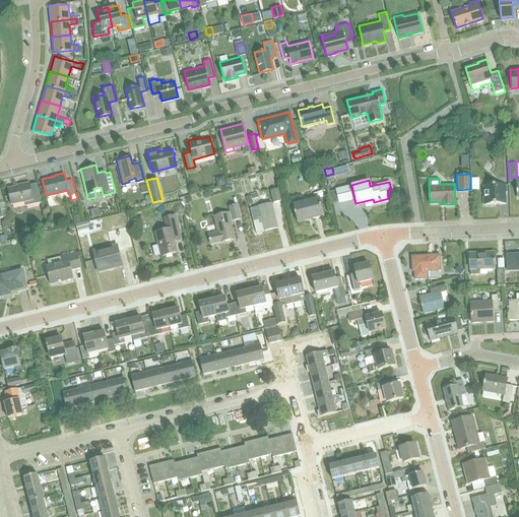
[(7,187),(11,203),(24,200),(25,204),(41,201),(37,182),(29,183),(28,181),(20,183),(20,184),(7,187)]
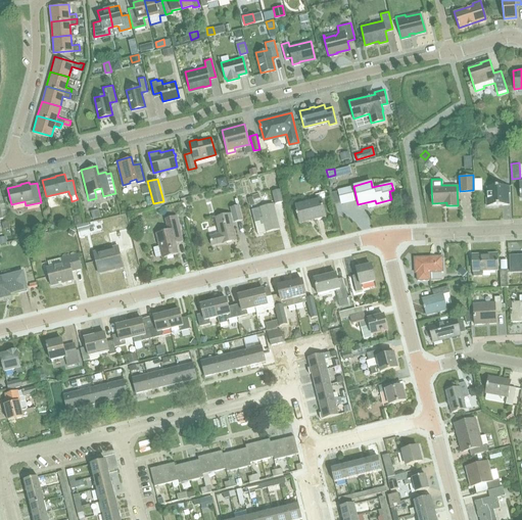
[(508,191),(509,191),(509,184),(486,185),(487,196),(485,196),(486,204),(508,203),(508,191)]
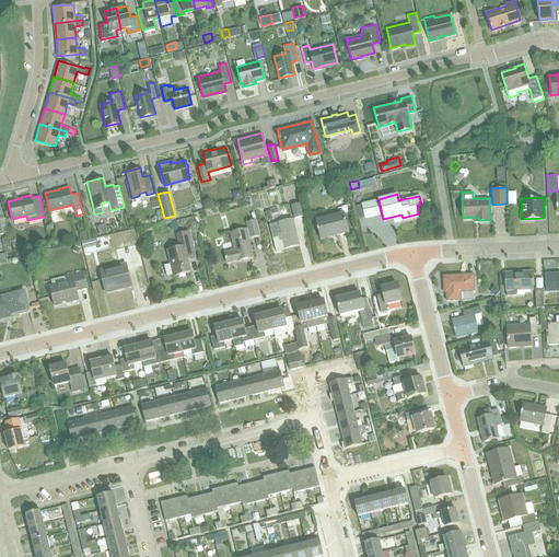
[(379,212),(375,199),(362,202),(364,216),(379,212)]
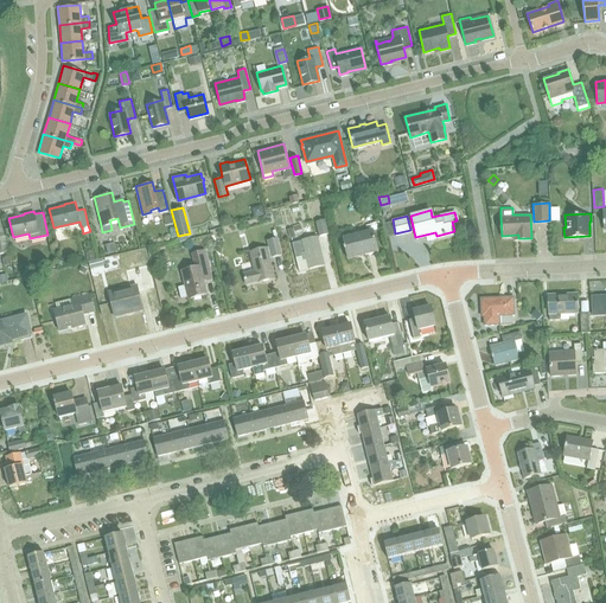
[(314,220),(318,235),(327,232),(324,218),(314,220)]
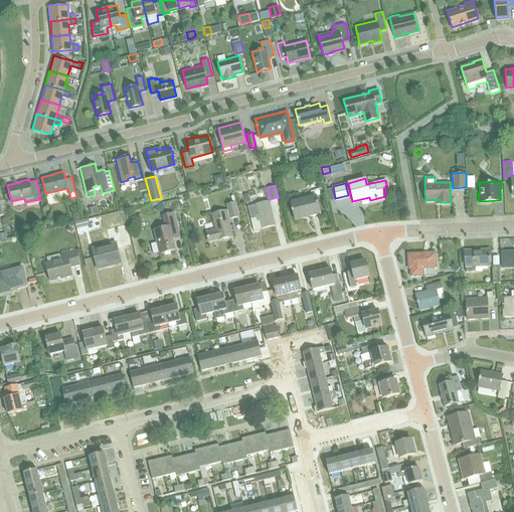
[(320,212),(315,194),(290,200),(295,218),(320,212)]
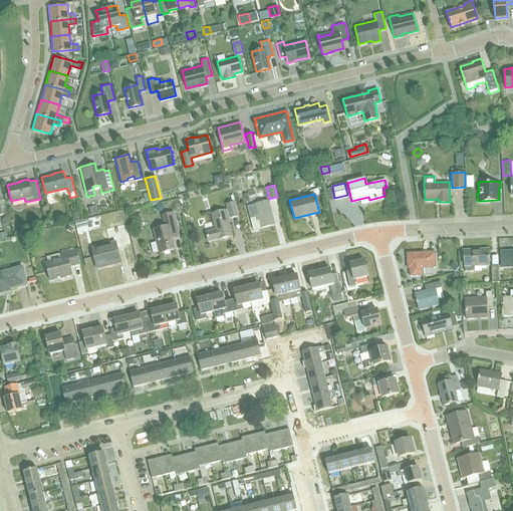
[(246,204),(252,229),(273,224),(267,199),(246,204)]
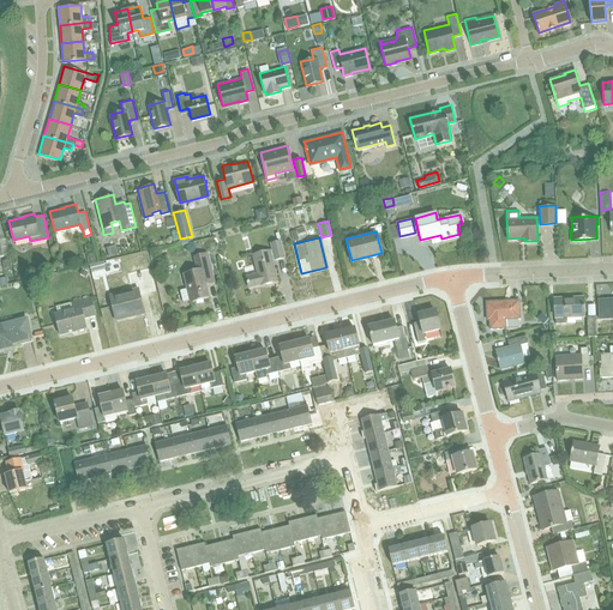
[(259,283),(276,279),(270,255),(274,255),(274,258),(283,255),(278,240),(270,241),(272,248),(268,249),(252,253),(257,272),(245,276),(247,285),(259,283)]
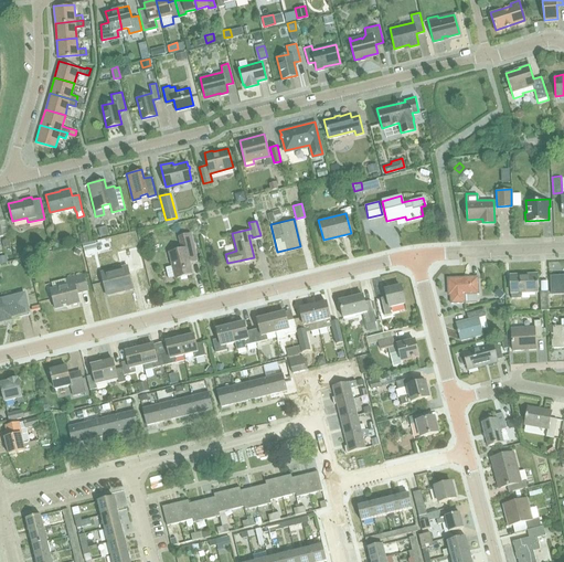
[(197,258),(190,232),(178,235),(181,247),(168,251),(171,265),(165,266),(168,277),(174,275),(174,277),(191,273),(190,264),(188,265),(188,261),(197,258)]
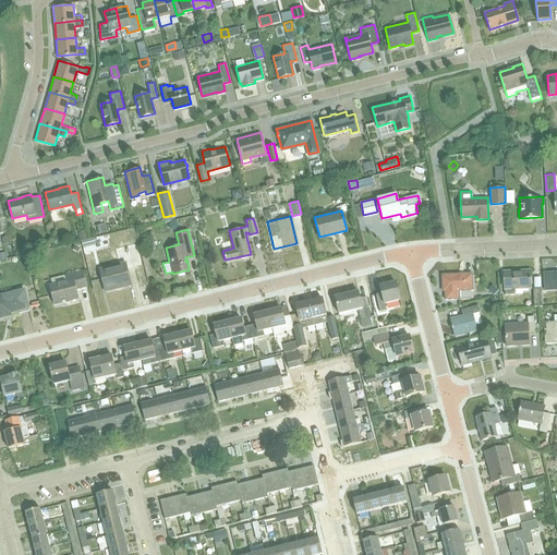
[(94,236),(81,239),(83,245),(95,242),(94,236)]
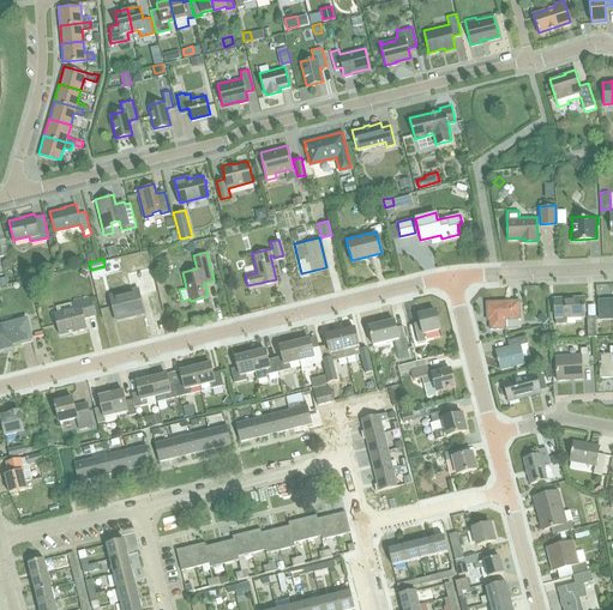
[(133,288),(109,294),(115,319),(144,312),(138,291),(145,290),(140,271),(130,273),(131,279),(133,288)]
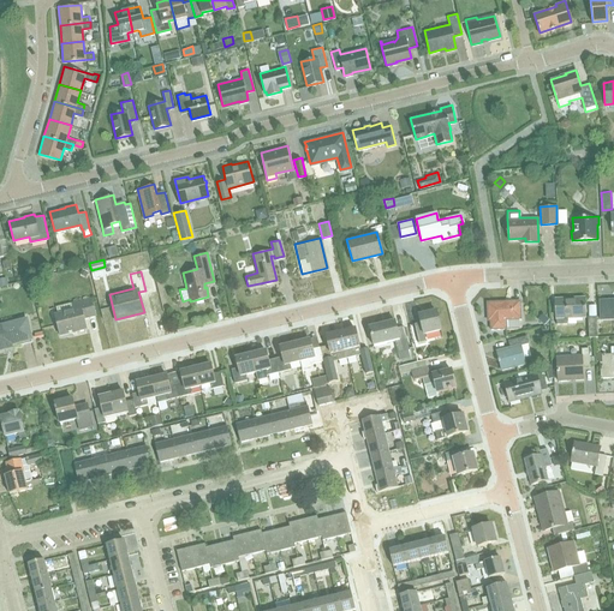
[(57,313),(55,313),(60,334),(85,327),(83,317),(95,315),(90,297),(76,300),(70,301),(72,310),(57,313)]
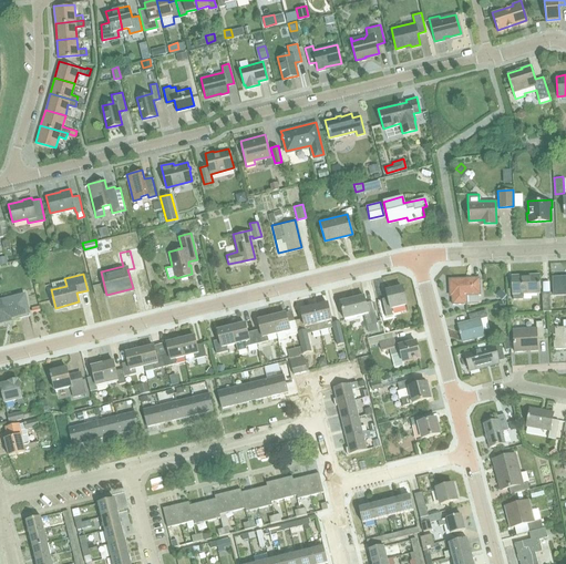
[(522,297),(522,291),(538,291),(537,274),(511,275),(512,287),(512,289),(512,297),(522,297)]
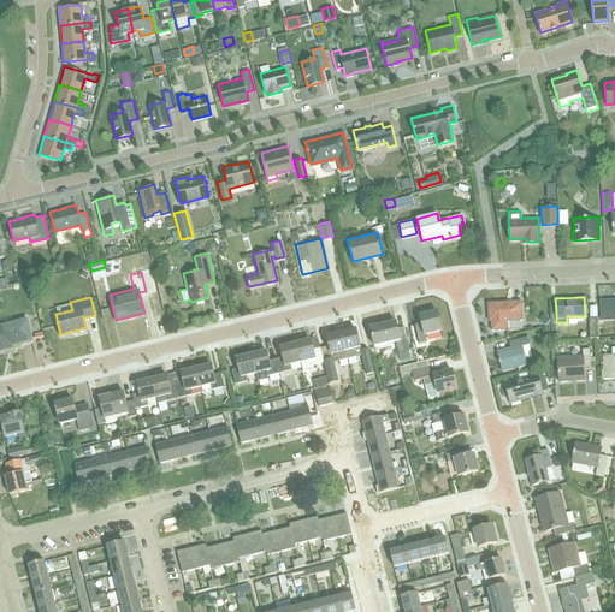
[(614,298),(599,299),(601,319),(614,318),(614,298)]
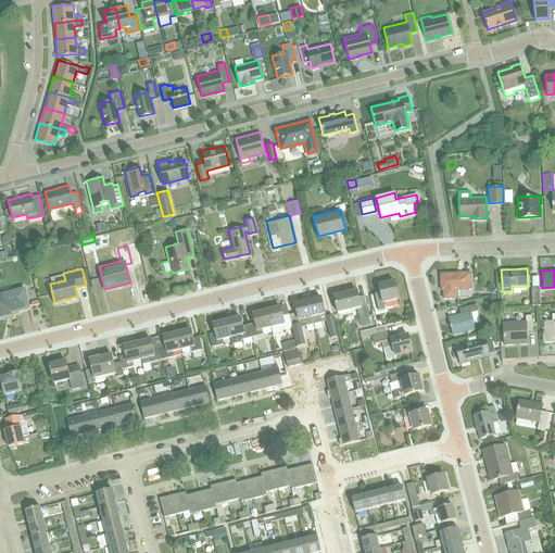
[(470,287),(469,271),(440,272),(440,281),(442,281),(443,297),(456,297),(456,288),(470,287)]
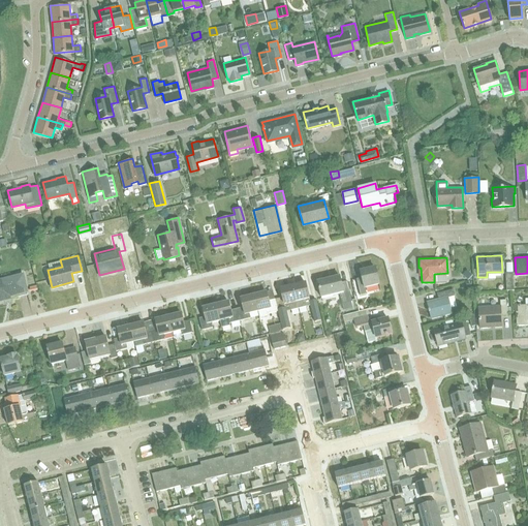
[(378,283),(374,267),(360,270),(361,276),(355,277),(359,294),(366,291),(364,286),(378,283)]
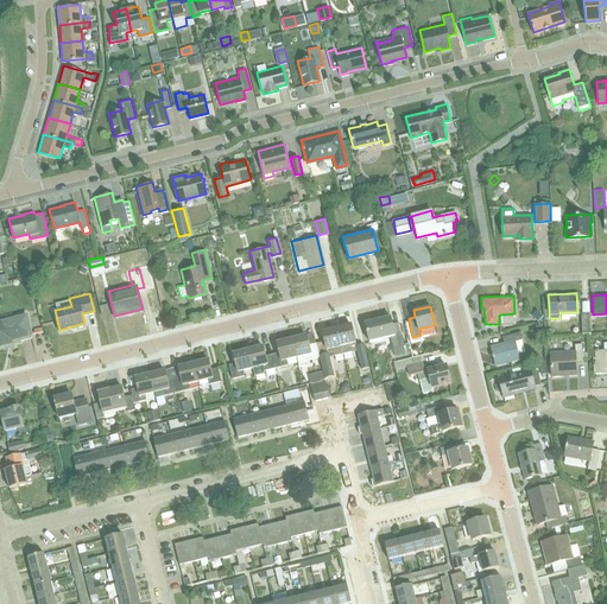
[(537,319),(543,313),(539,310),(533,316),(537,319)]
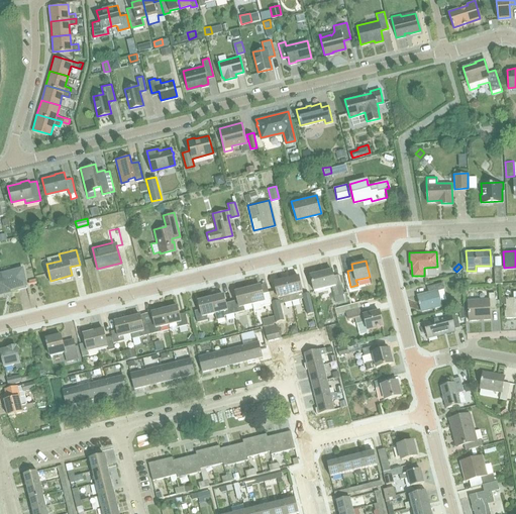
[(502,282),(501,265),(493,265),(494,283),(502,282)]
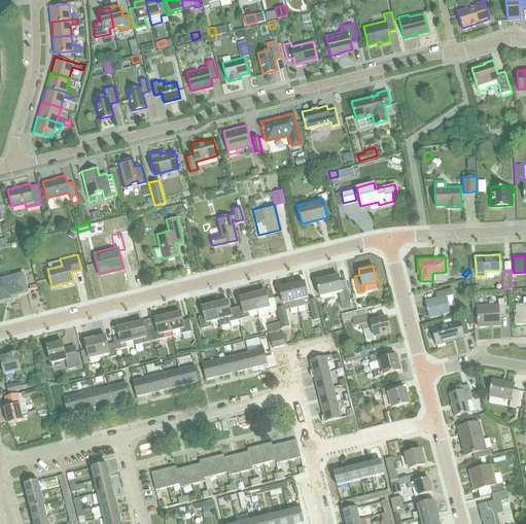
[(27,290),(23,273),(0,279),(0,299),(4,298),(4,295),(27,290)]
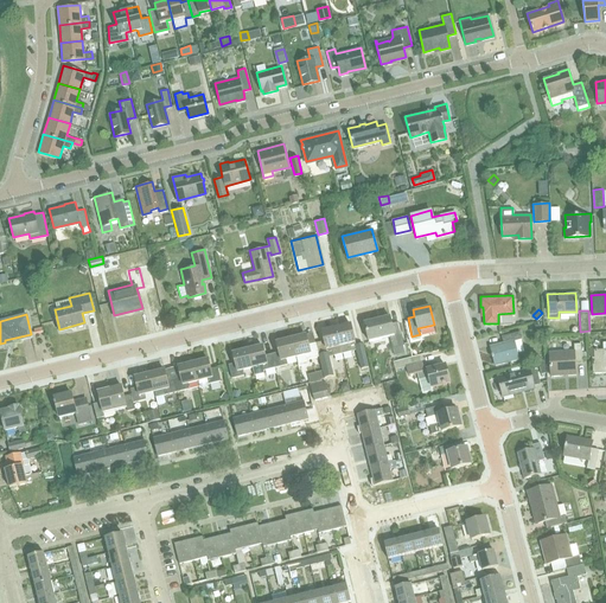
[(391,346),(403,344),(399,321),(390,322),(389,315),(363,321),(368,340),(389,334),(391,346)]
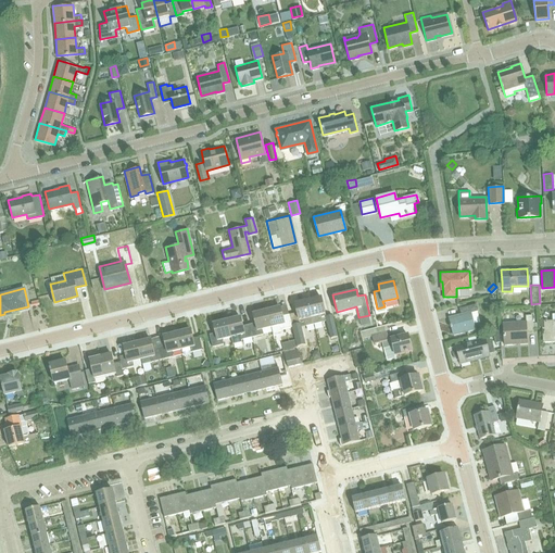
[(320,296),(306,299),(312,321),(313,323),(320,321),(322,321),(319,313),(324,312),(325,312),(320,296)]
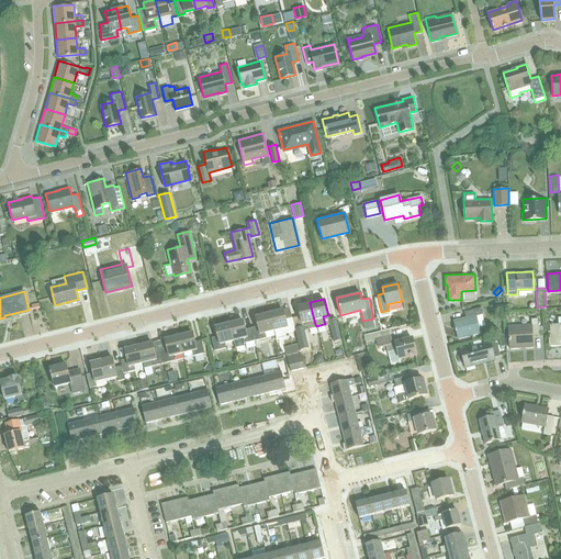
[(310,302),(296,305),(299,313),(301,322),(302,322),(306,321),(307,328),(309,327),(316,326),(315,324),(310,302)]
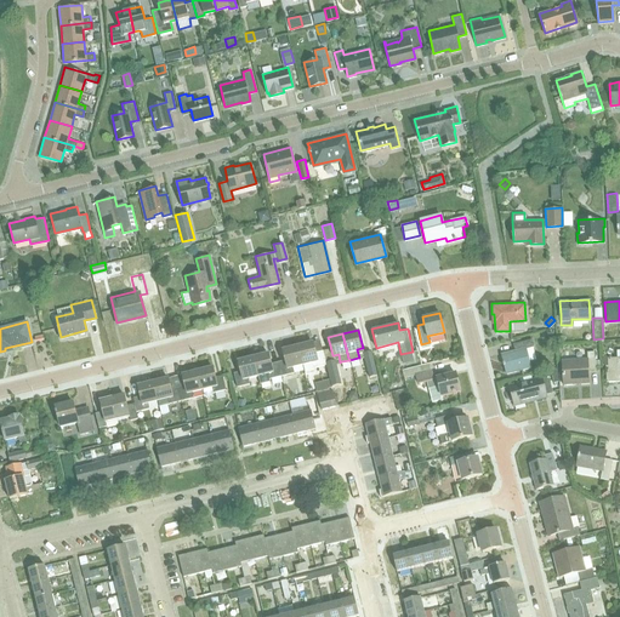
[(505,372),(530,366),(525,347),(533,346),(530,337),(512,342),(513,349),(500,353),(505,372)]
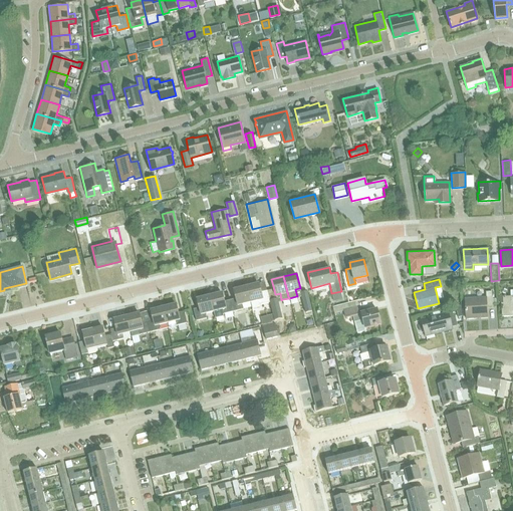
[(258,282),(246,285),(249,301),(251,307),(259,306),(258,303),(269,301),(266,289),(260,290),(258,282)]
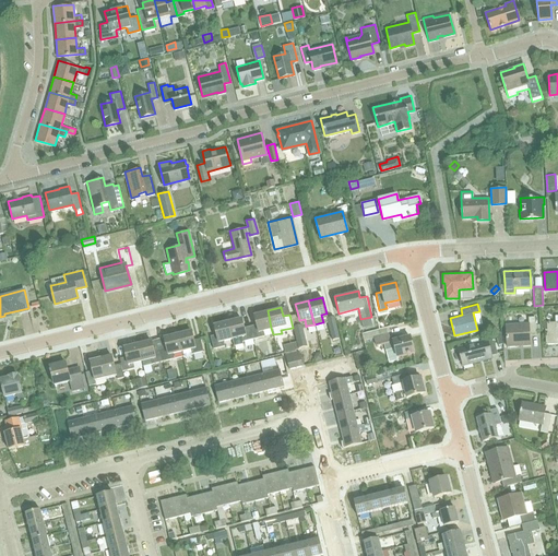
[(256,322),(249,324),(252,338),(263,334),(262,329),(271,328),(268,310),(253,314),(256,322)]
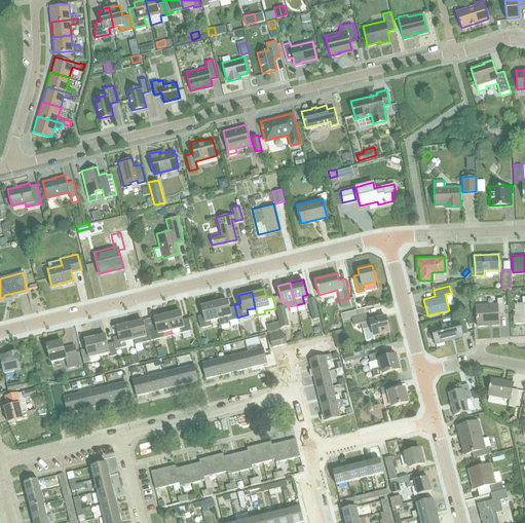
[(513,301),(508,301),(509,308),(513,307),(514,322),(524,321),(524,295),(521,295),(522,301),(513,302),(513,301)]
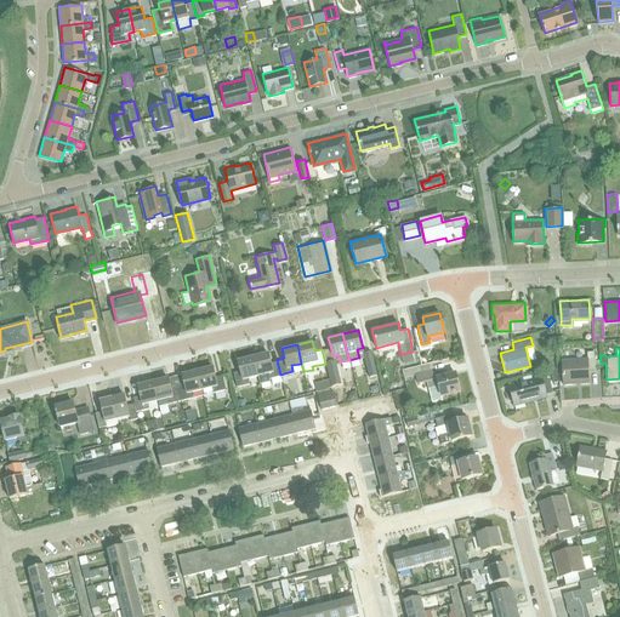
[(370,349),(363,352),(364,356),(368,376),(376,373),(370,349)]
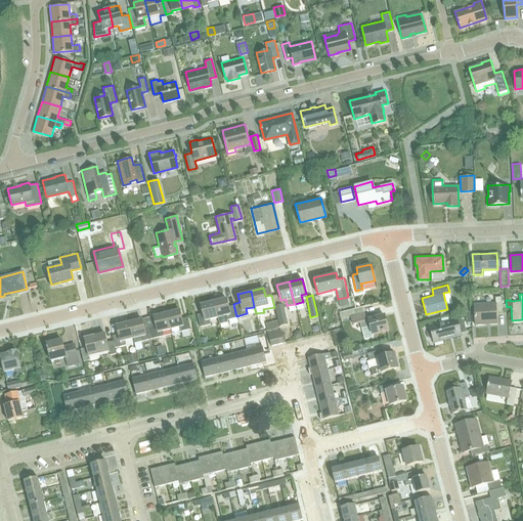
[(506,303),(500,304),(500,296),(494,296),(494,302),(475,303),(476,323),(495,322),(495,311),(502,311),(502,308),(506,308),(506,303)]
